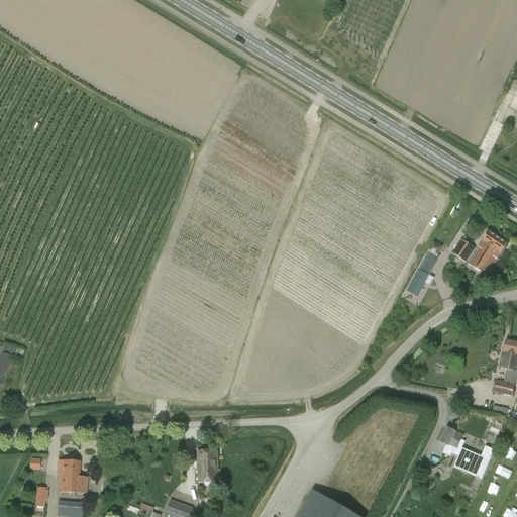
[(507,244),(489,232),(468,264),(486,276),(507,244)]
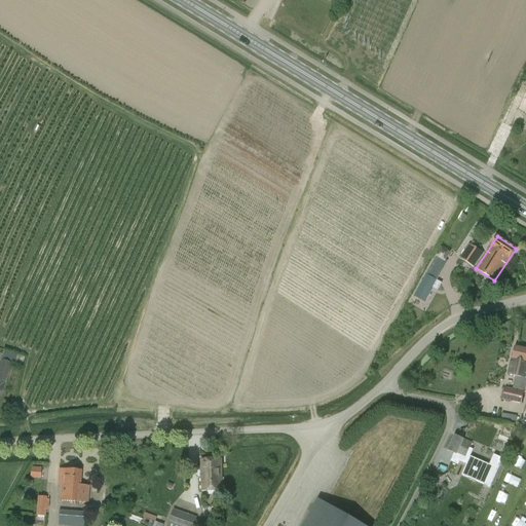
[(468,243),(458,258),(474,268),(483,253),(468,243)]
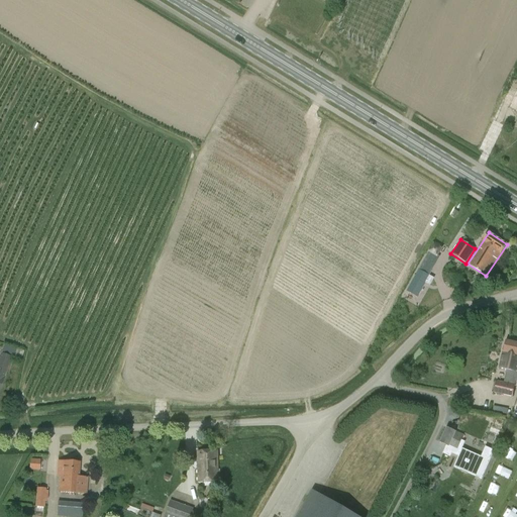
[(440,256),(444,246),(434,243),(431,253),(440,256)]
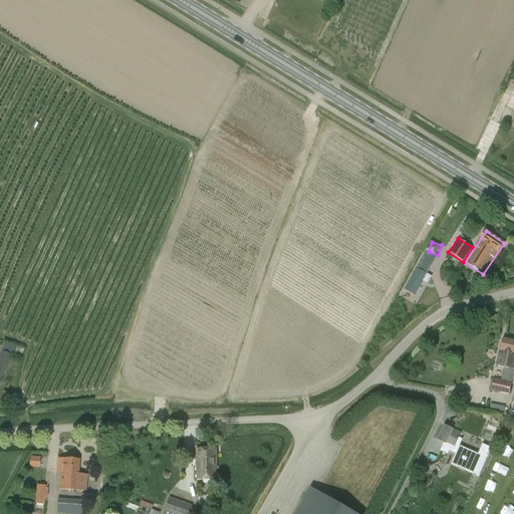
[(416,268),(404,289),(415,295),(423,281),(428,284),(432,277),(416,268)]
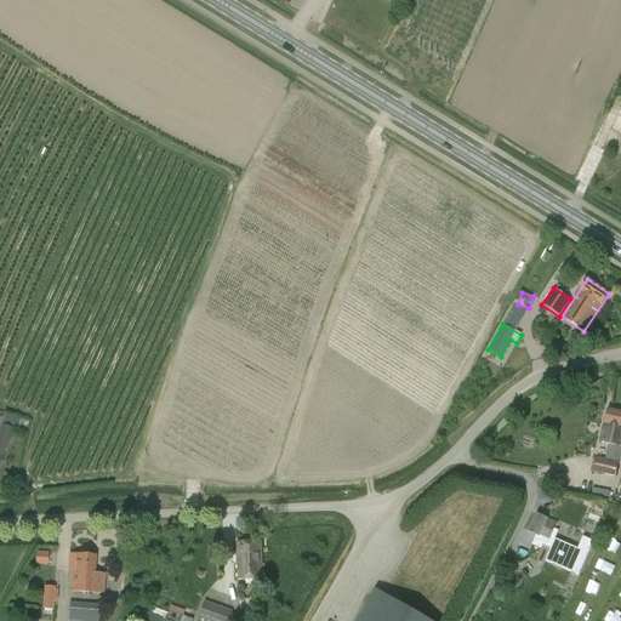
[(620,412),(607,409),(599,442),(608,444),(604,459),(596,457),(593,472),(615,477),(619,463),(620,463),(620,412)]
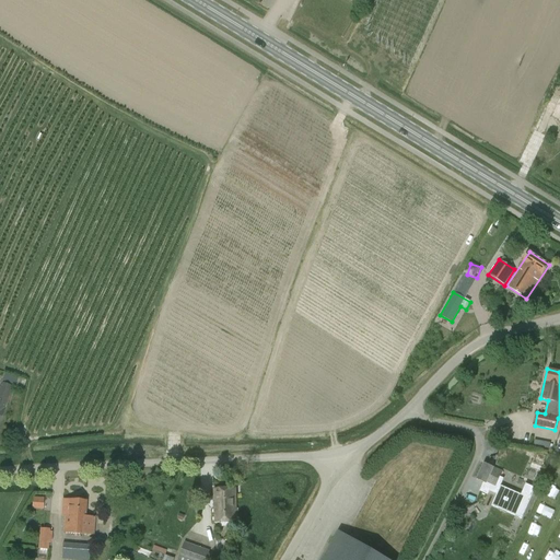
[(0,420),(6,404),(7,404),(9,405),(18,380),(3,374),(0,385),(0,420)]
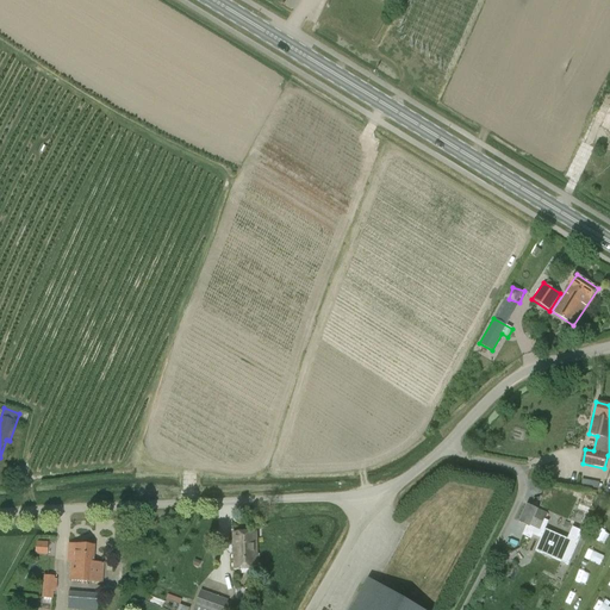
[(545,529),(541,527),(541,526),(545,527),(547,522),(543,520),(546,514),(527,505),(520,522),(528,527),(524,536),(530,540),(533,535),(541,539),(535,551),(543,554),(547,547),(565,554),(572,541),(545,529)]
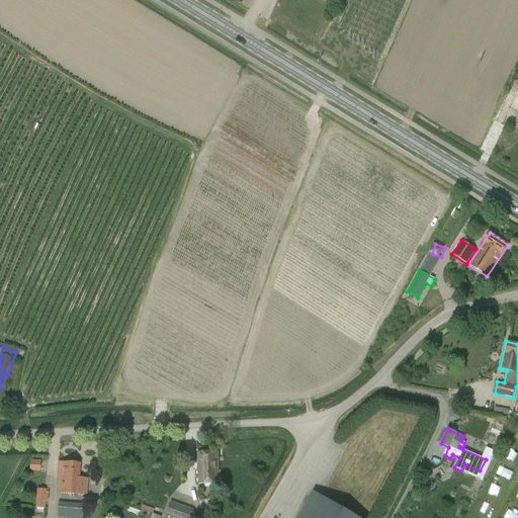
[(198,484),(220,484),(219,451),(197,452),(197,460),(195,460),(193,464),(193,467),(196,470),(198,470),(198,484)]
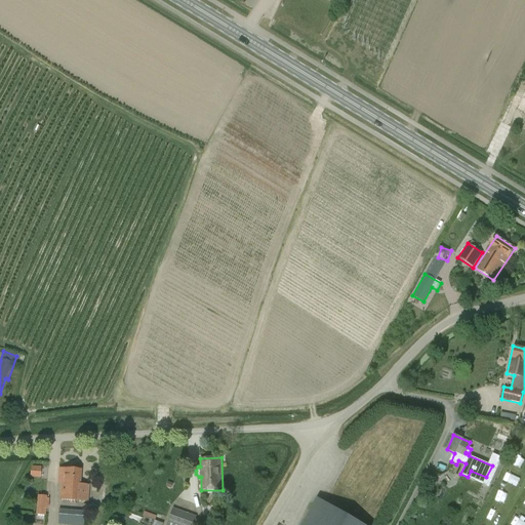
[(39,468),(31,467),(30,477),(37,478),(39,468)]
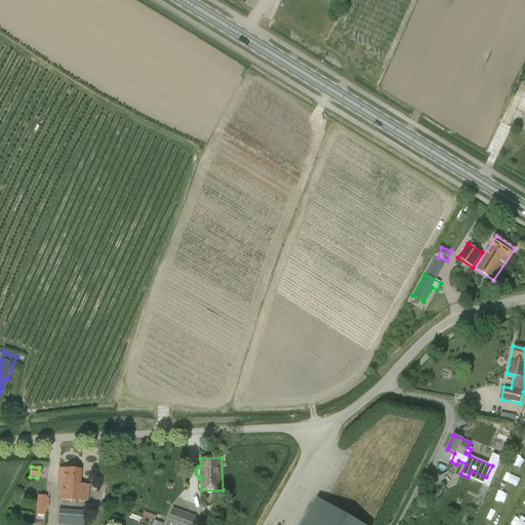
[(88,485),(80,484),(81,471),(64,469),(64,470),(58,470),(58,475),(64,475),(63,483),(61,483),(59,499),(87,502),(88,485)]
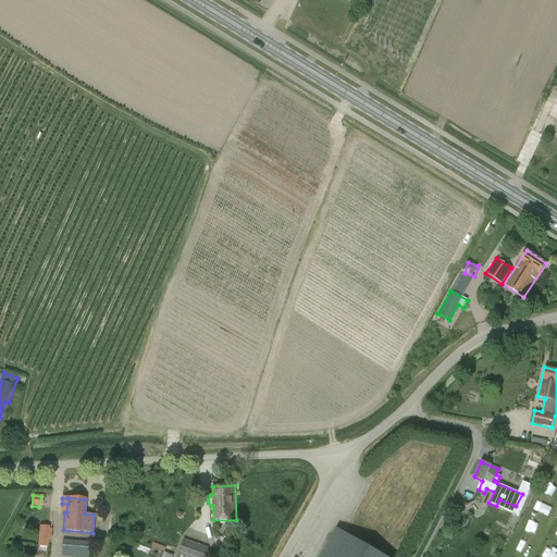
[(47,547),(48,539),(51,539),(52,530),(49,529),(49,527),(39,525),(37,546),(47,547)]
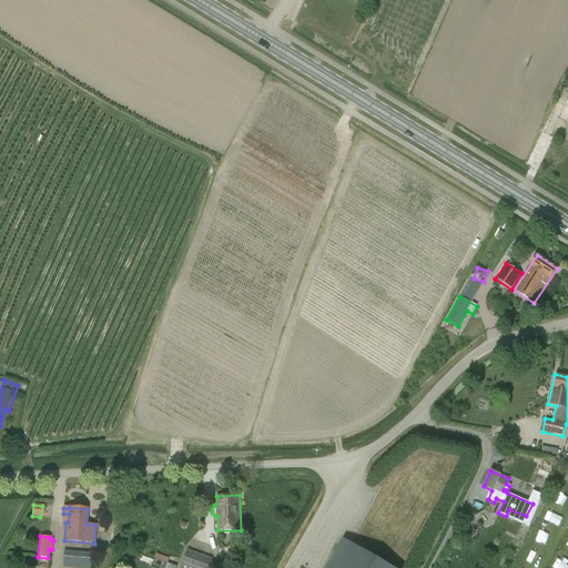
[(393,567),(343,539),(325,567),(393,567)]
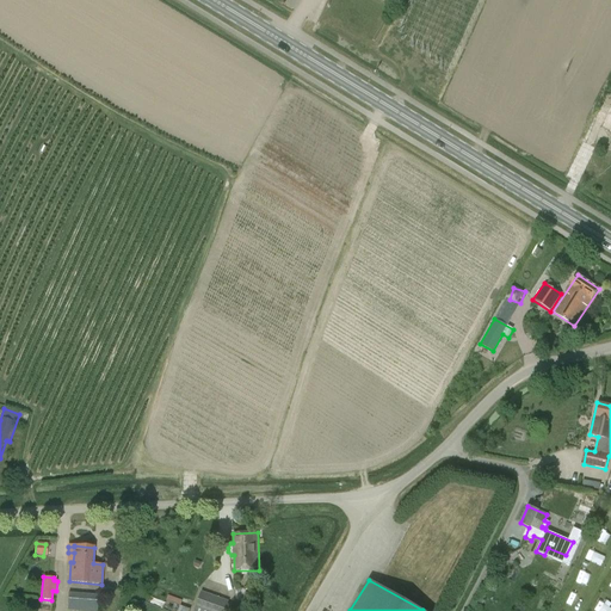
[(574,588),(571,597),(580,602),(585,593),(574,588)]
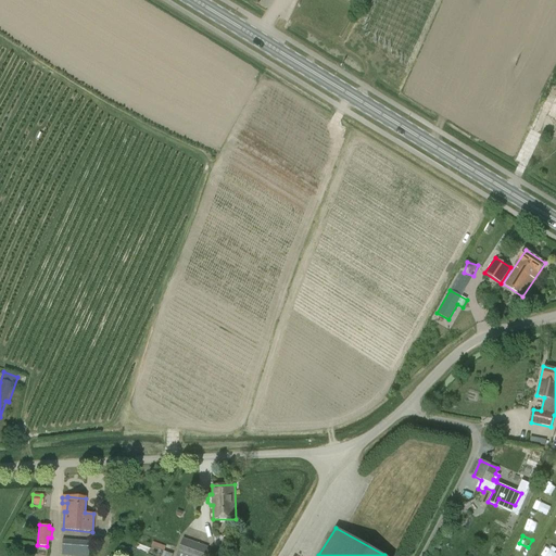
[(182,539),(177,554),(176,555),(204,555),(207,547),(182,539)]
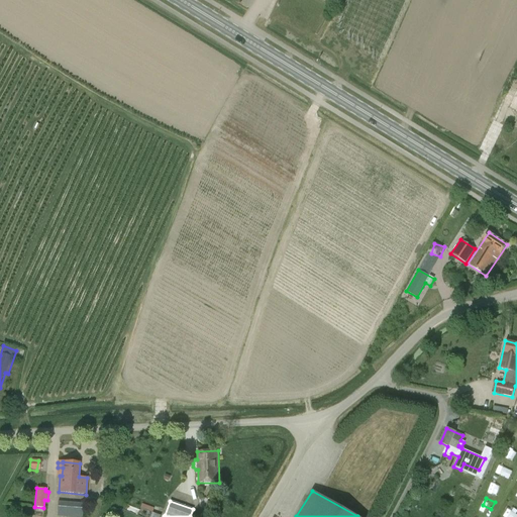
[(81,516),(83,504),(58,502),(57,510),(57,516),(62,516),(81,516)]
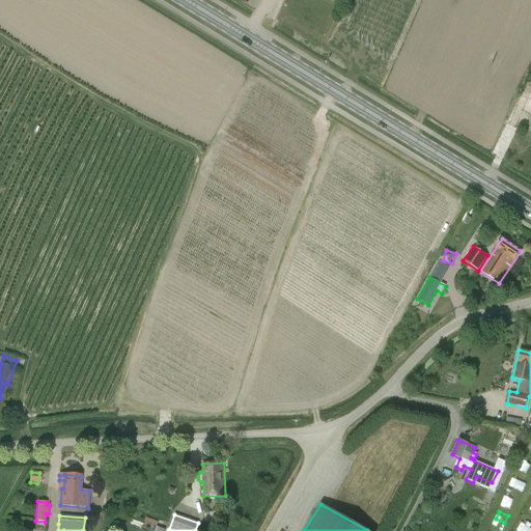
All buildings are outlined.
